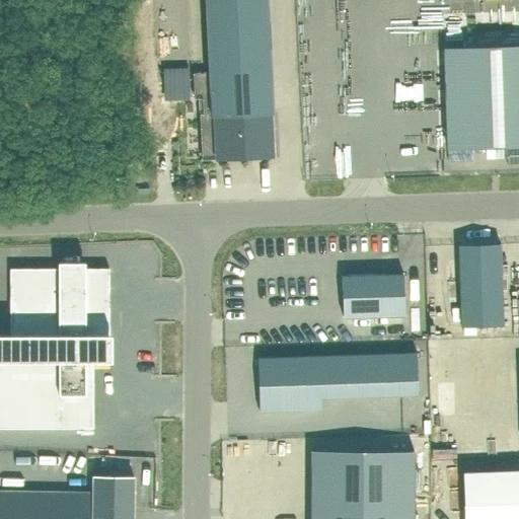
[(208,0),(214,115),(219,115),(221,152),(274,150),(272,112),(277,112),(270,0),(208,0)]
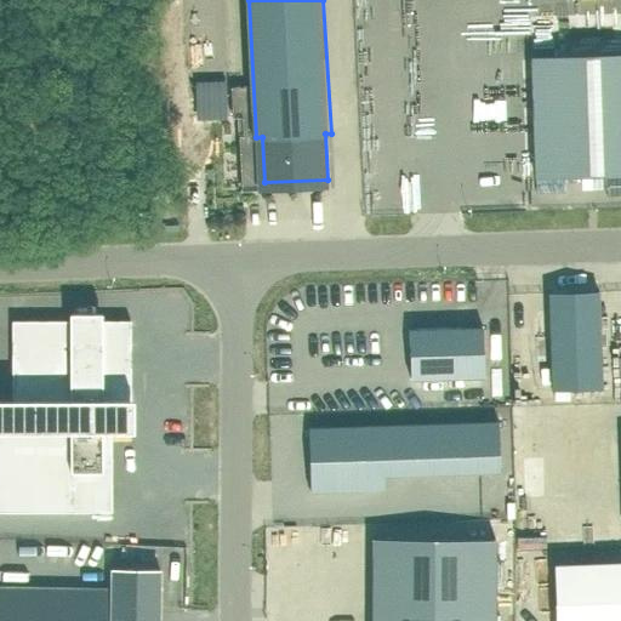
[(593,24),(592,0),(374,0),(375,34),(593,24)]
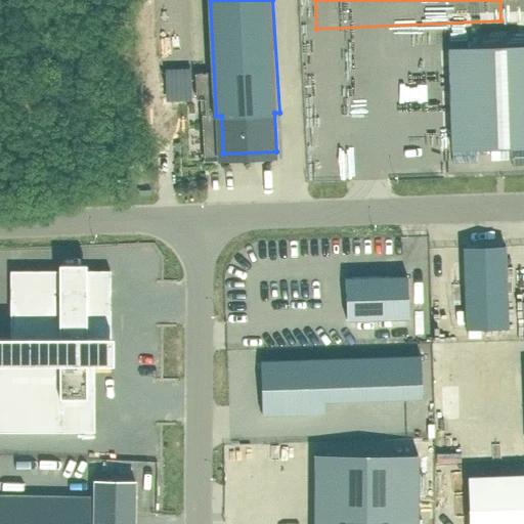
[(523,44),(447,47),(451,149),(523,146),(523,44)]
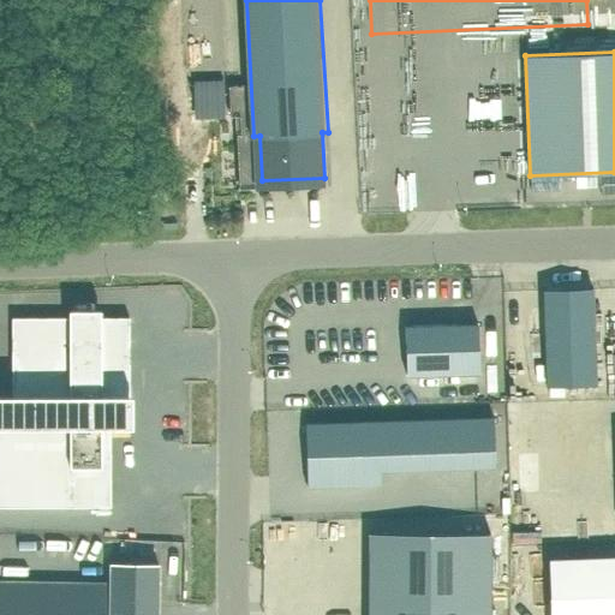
[(538,290),(544,386),(592,383),(586,287),(538,290)]
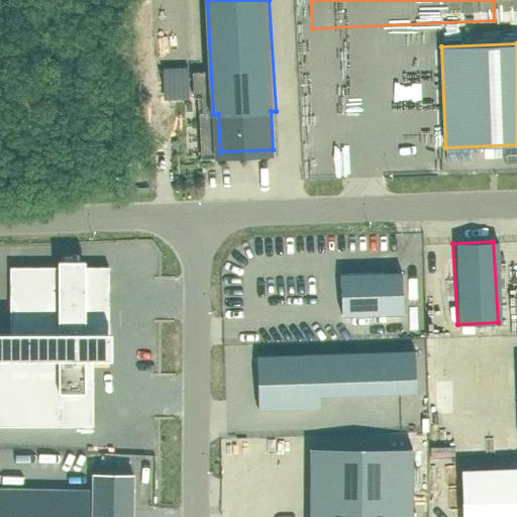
[(109,268),(86,268),(86,262),(60,262),(60,268),(11,268),(11,333),(0,332),(0,426),(93,427),(93,359),(111,359),(111,333),(109,333),(109,268)]
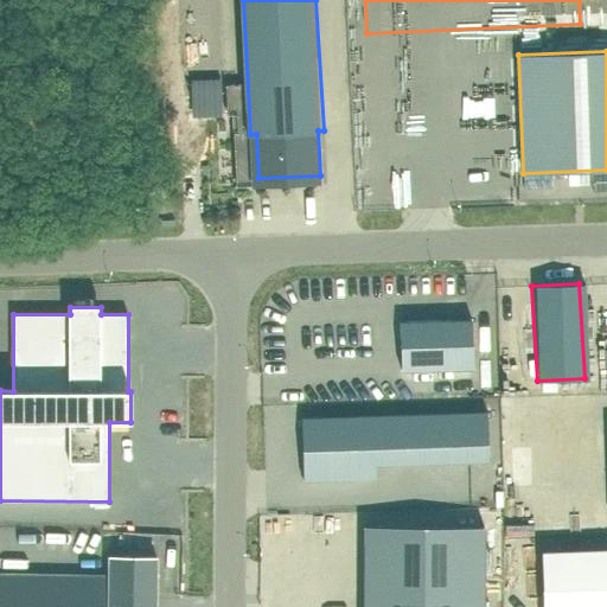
[(472,319),(400,321),(401,371),(473,369),(472,319)]
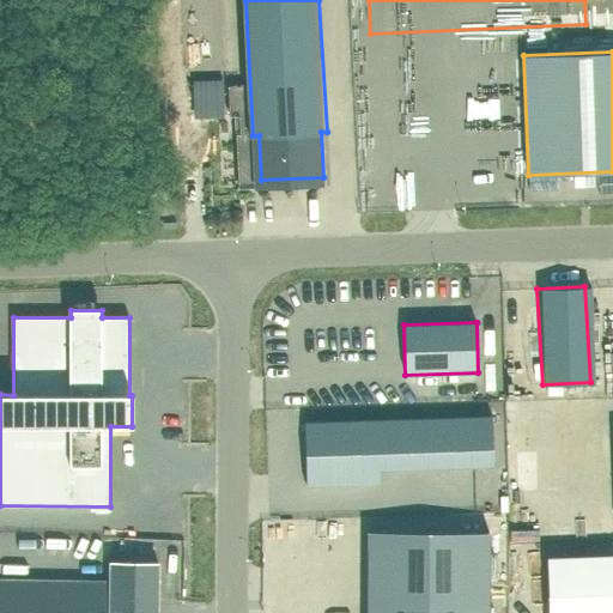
[(472,417),(303,422),(305,485),(378,483),(378,469),(473,466),(472,417)]
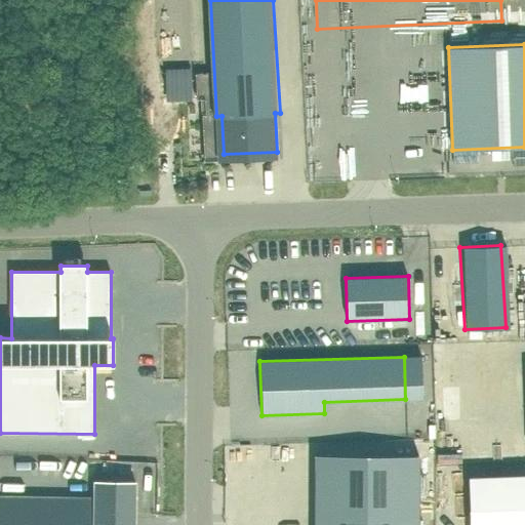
[(314,454),(313,524),(417,524),(418,455),(314,454)]
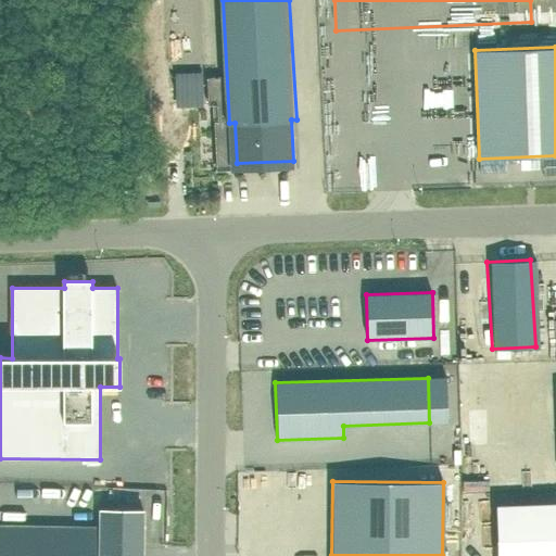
[(555,555),(555,502),(495,505),(496,555),(555,555)]
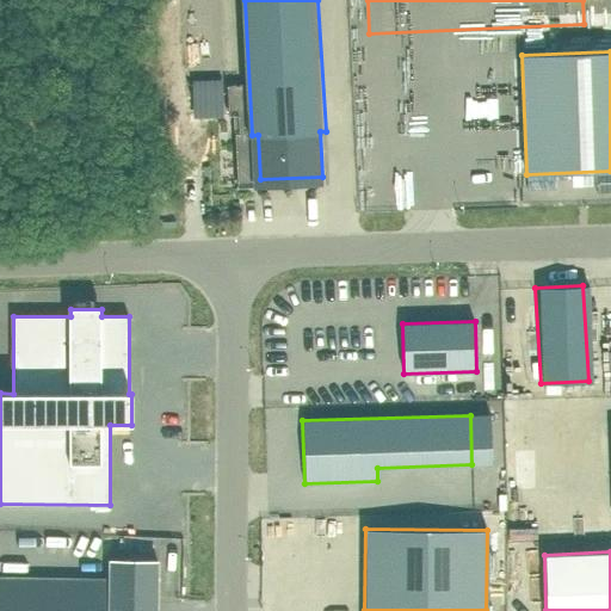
[(155,610),(156,561),(109,560),(109,579),(0,576),(0,610),(155,610)]
